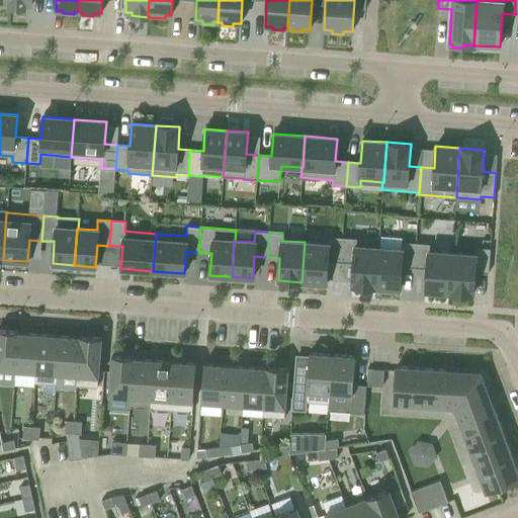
[(305,242),(301,282),(326,283),(328,262),(340,262),(342,238),(328,237),(328,244),(305,242)]
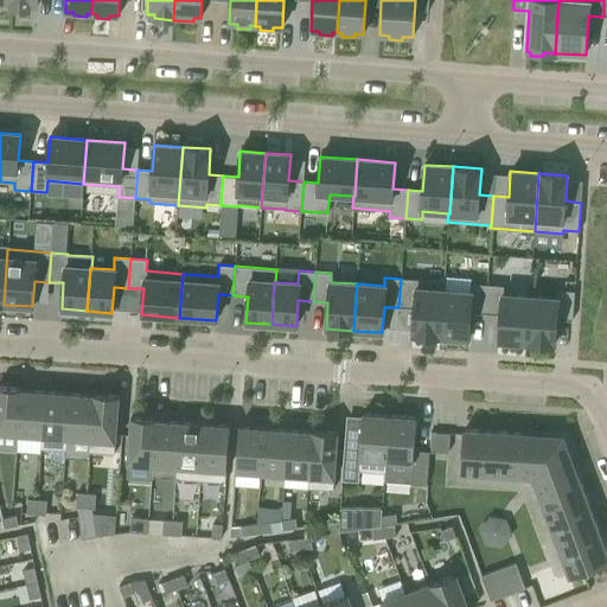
[(401,279),(398,307),(414,308),(411,334),(425,336),(426,336),(440,337),(443,291),(445,291),(446,282),(401,279)]
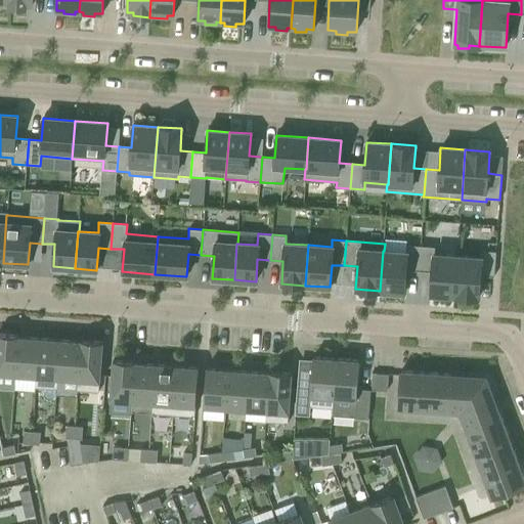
[(383,251),(380,291),(404,293),(406,270),(419,271),(421,246),(406,245),(405,252),(384,251),(383,251)]
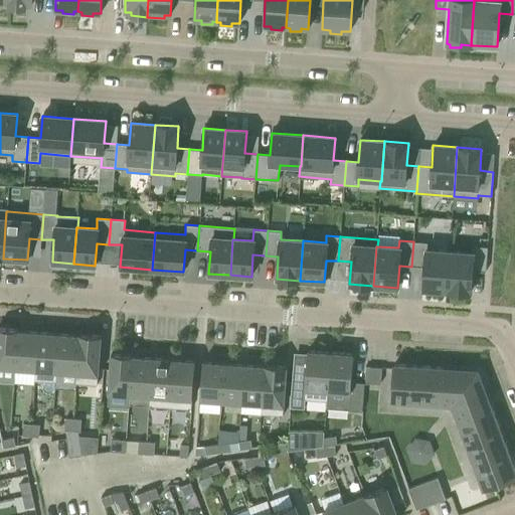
[(413,241),(411,267),(423,268),(422,290),(447,291),(450,251),(426,250),(427,242),(413,241)]
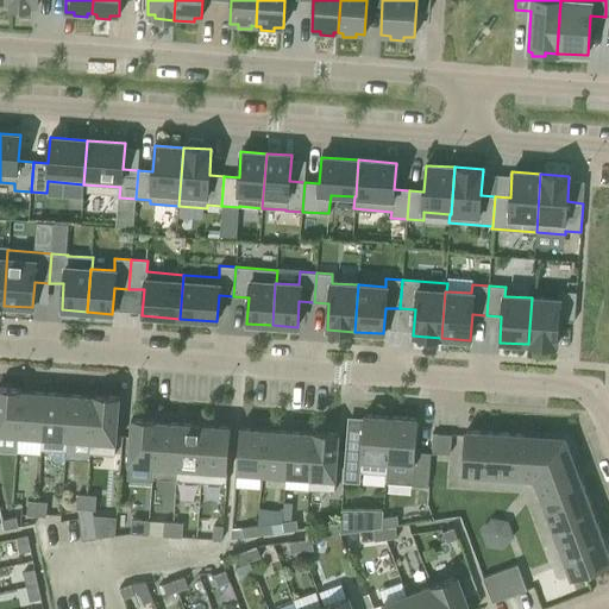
[(532,297),(528,344),(556,346),(558,320),(575,321),(576,293),(559,290),(558,300),(532,297)]
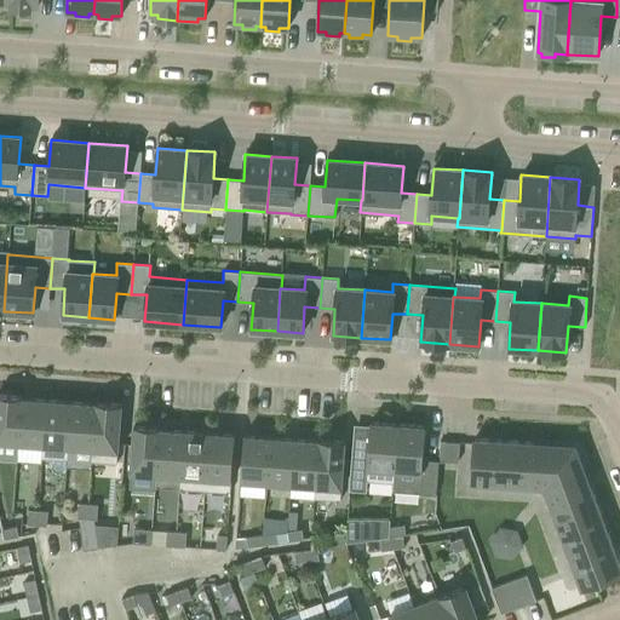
[(0,442),(18,445),(22,399),(23,399),(23,397),(0,395),(0,442)]
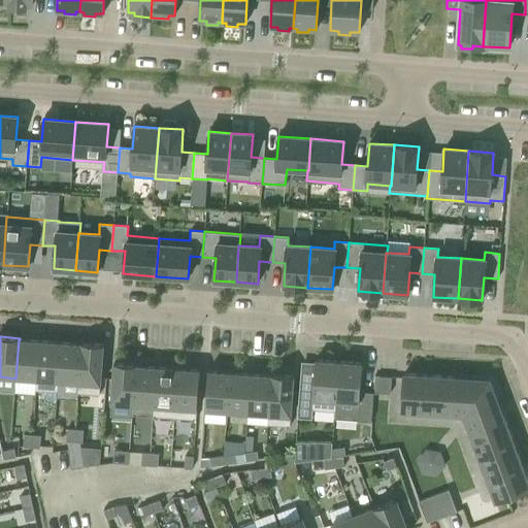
[(36,380),(39,340),(20,339),(19,339),(15,378),(36,380)]
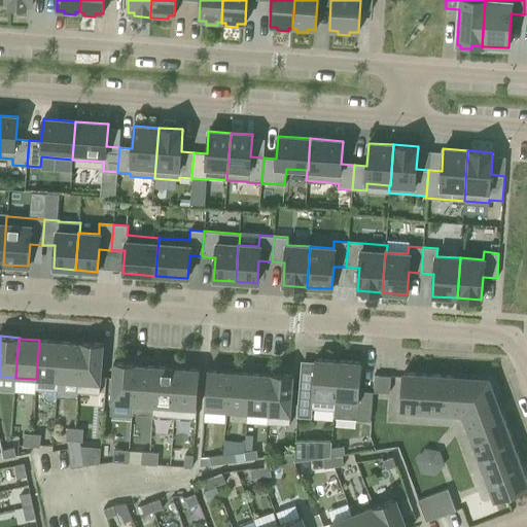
[(58,381),(60,342),(39,340),(36,379),(35,389),(57,391),(58,381)]
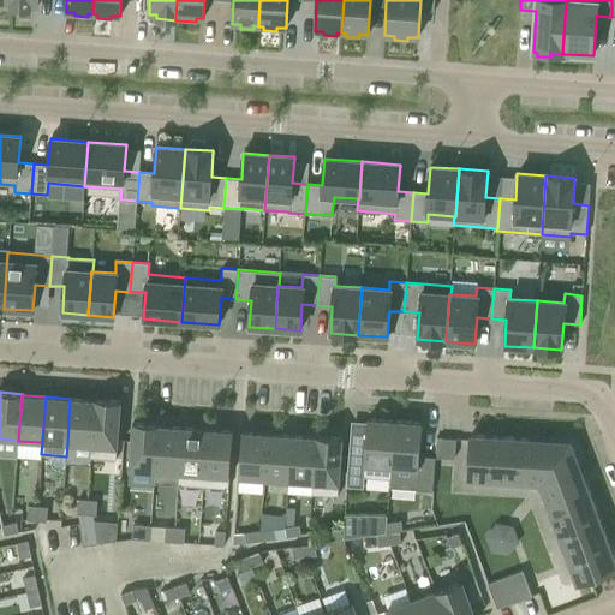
[(95,400),(94,400),(70,399),(67,445),(90,446),(91,446),(95,400)]
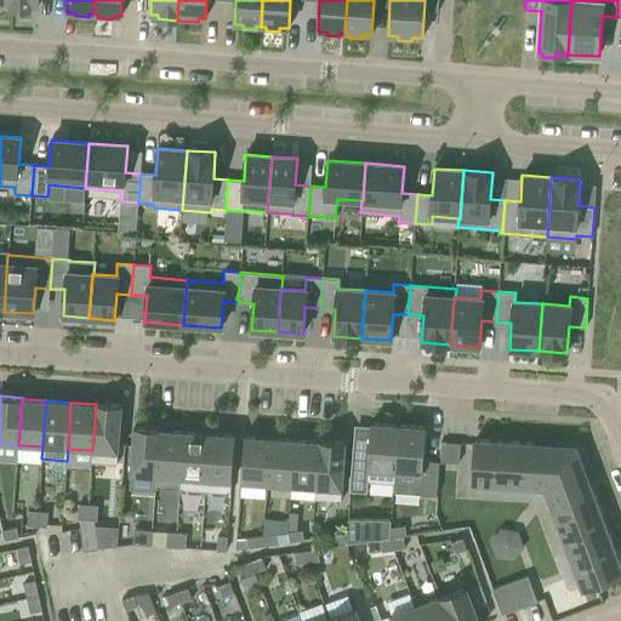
[(117,465),(121,405),(95,403),(95,404),(96,404),(92,450),(91,450),(91,462),(117,465)]
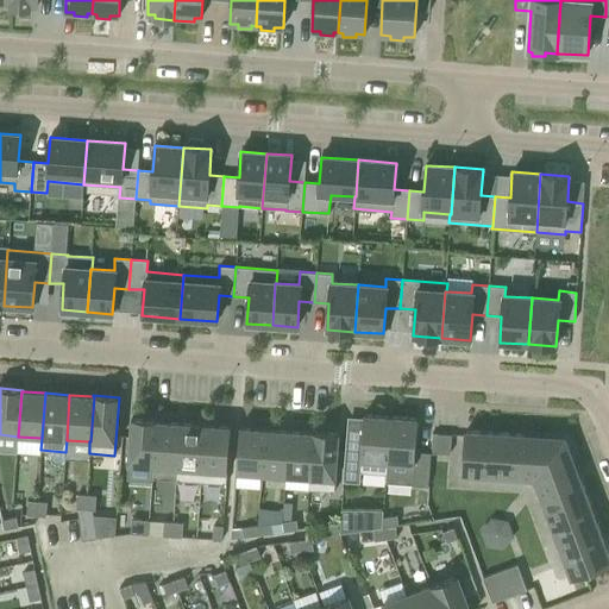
[(346,440),(343,482),(359,483),(360,472),(387,475),(388,463),(387,463),(390,418),(363,415),(362,441),(346,440)]
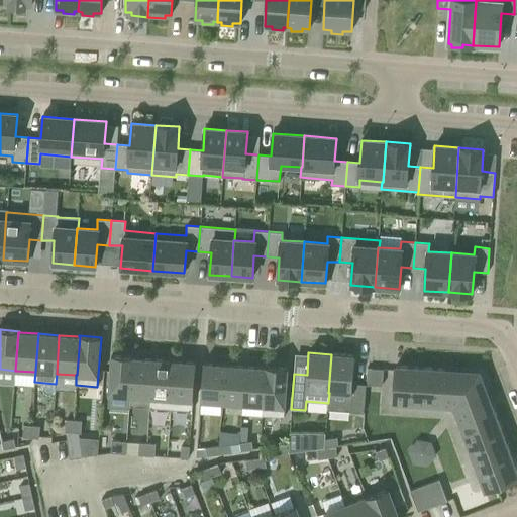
[(331,354),(328,393),(329,393),(351,395),(354,355),(331,354)]
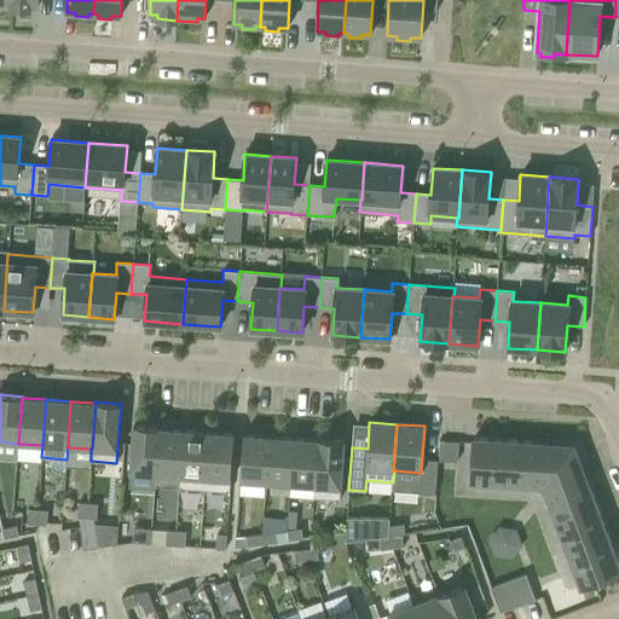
[(156,474),(158,428),(160,428),(160,427),(133,426),(129,473),(156,474)]
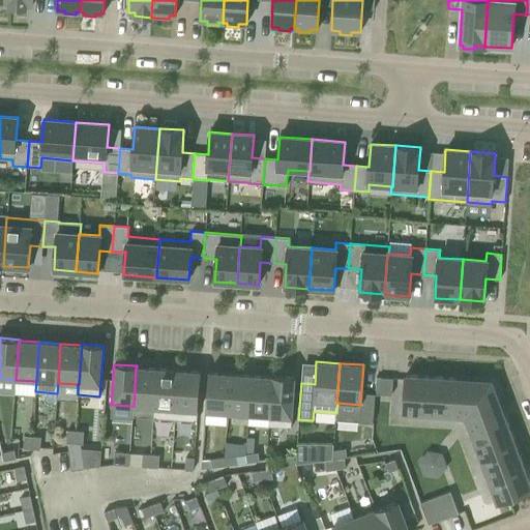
[(154,408),(157,369),(137,366),(136,366),(134,406),(153,408),(154,408)]
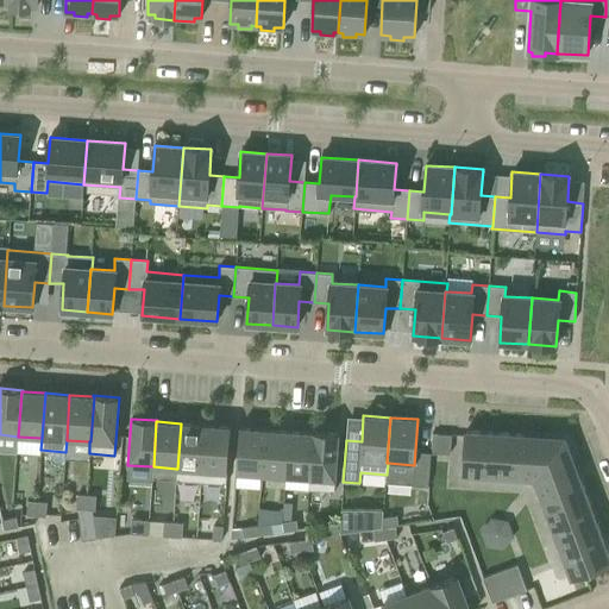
[(201,482),(205,425),(181,424),(177,469),(176,469),(176,481),(201,482)]
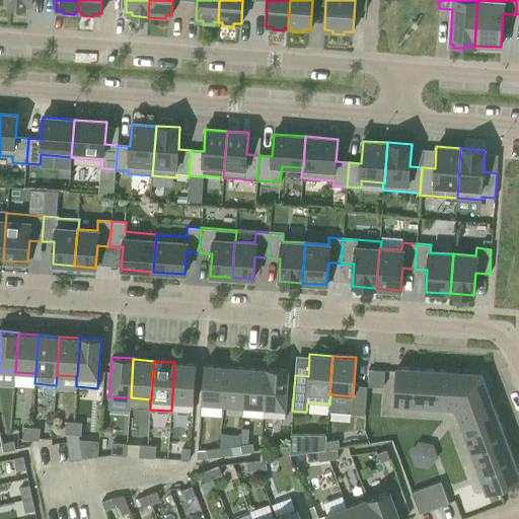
[(193,413),(196,364),(174,362),(171,411),(193,413)]
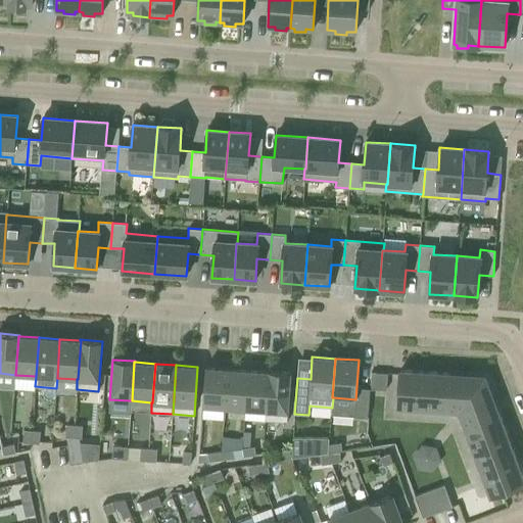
[(225,408),(228,369),(205,367),(203,406),(225,408)]
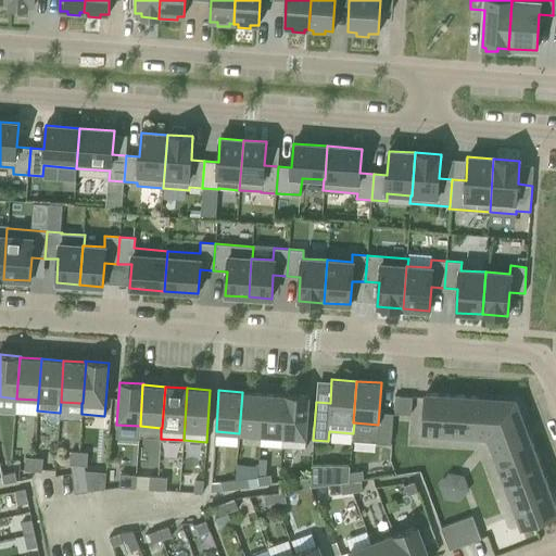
[(261,434),(264,394),(242,392),(239,433),(261,434)]
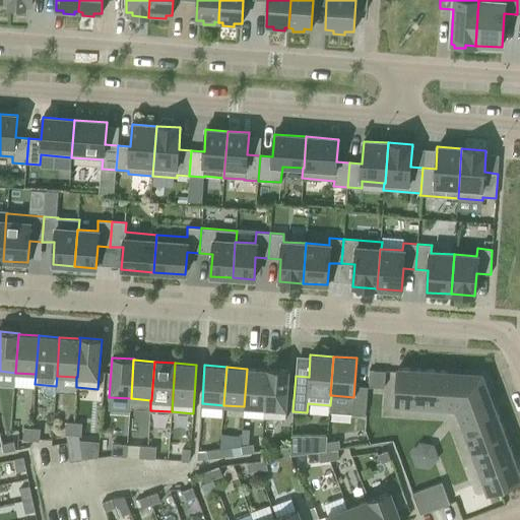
[(519,480),(519,474),(496,410),(491,412),(478,379),(448,377),(448,371),(397,368),(395,405),(455,409),(486,494),(519,480)]
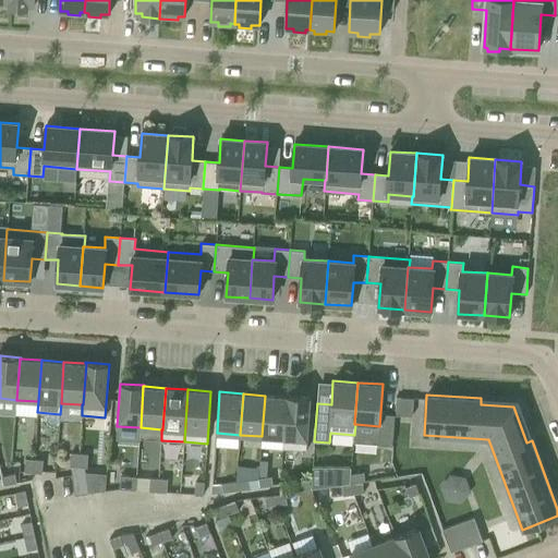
[(287,397),(286,397),(265,396),(262,436),(283,438),(287,397)]
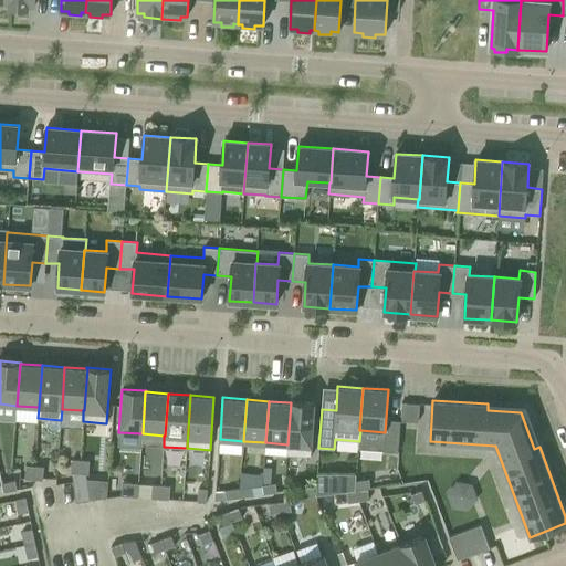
[(311,457),(315,402),(290,401),(290,402),(291,402),(287,444),(286,456),(311,457)]
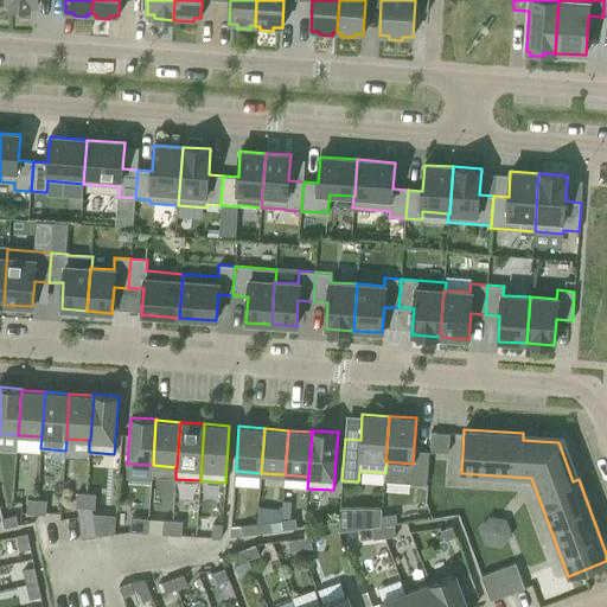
[(435,433),(434,445),(448,446),(448,434),(435,433)]
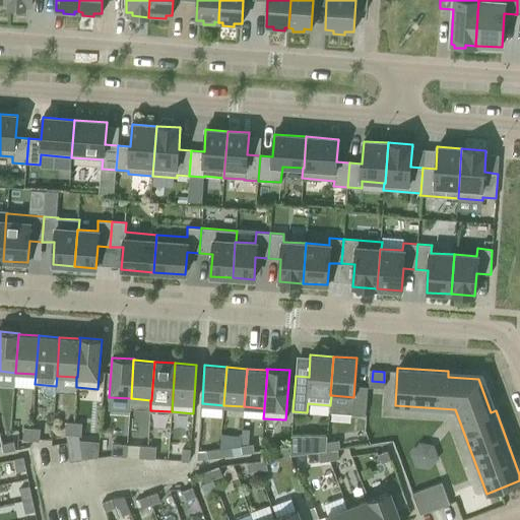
[(73,435),(74,424),(66,423),(65,435),(73,435)]
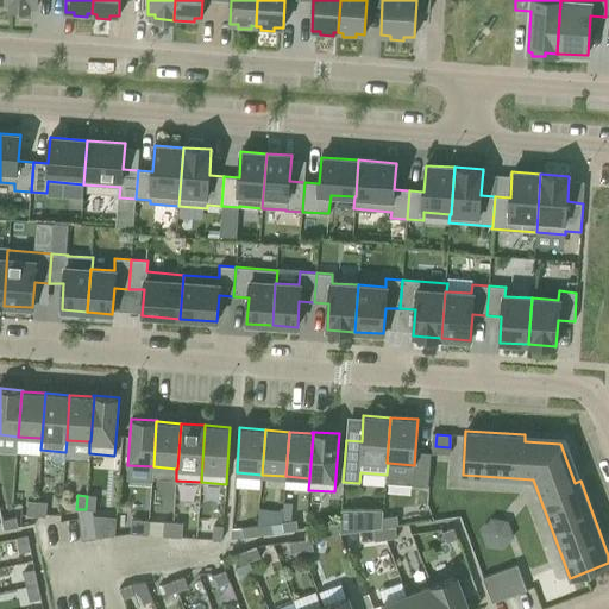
[(95,510),(96,496),(87,496),(86,509),(95,510)]
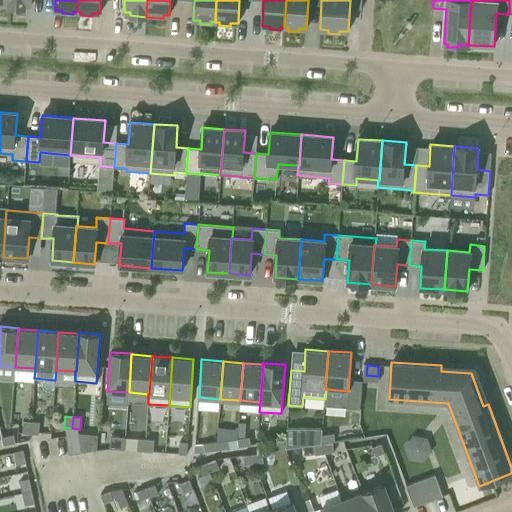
[(30,434),(31,422),(23,421),(22,433),(30,434)]
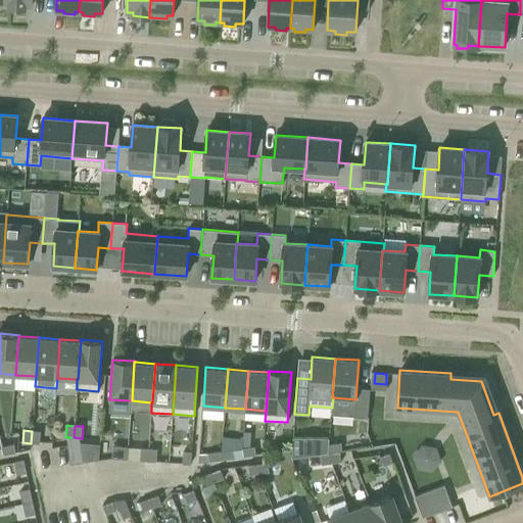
[(39,443),(40,431),(32,431),(31,443),(39,443)]
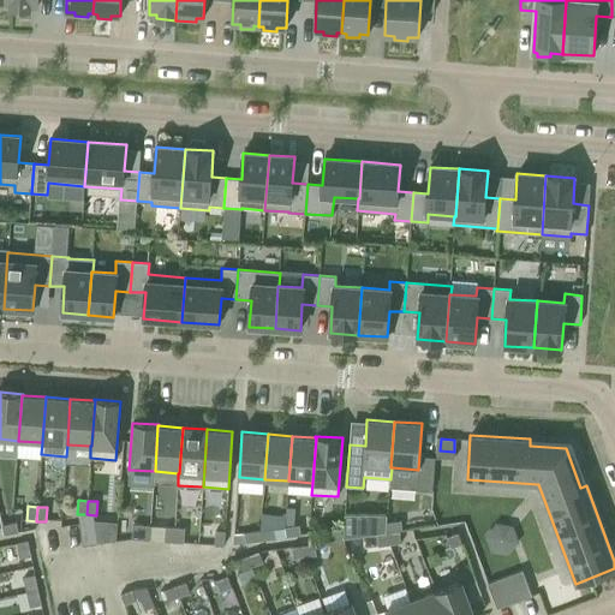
[(366,515),(365,536),(374,535),(386,532),(387,523),(387,515),(366,515)]
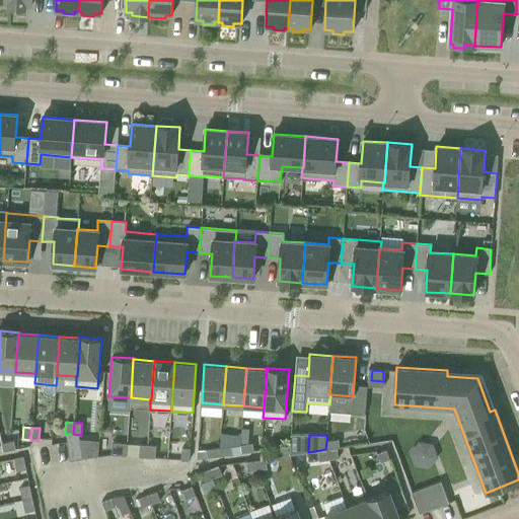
[(340,447),(339,439),(326,441),(327,449),(340,447)]
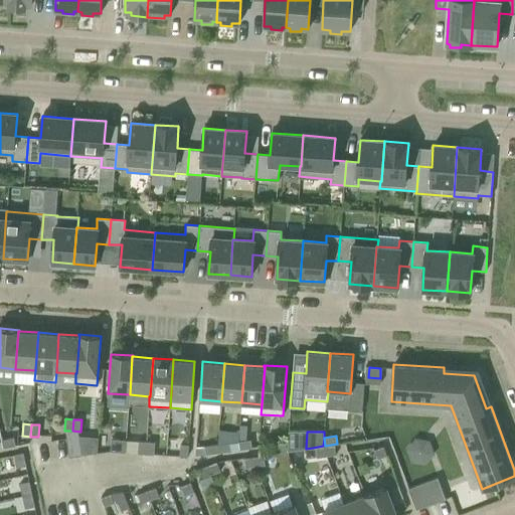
[(13,438),(1,440),(3,449),(15,446),(13,438)]
